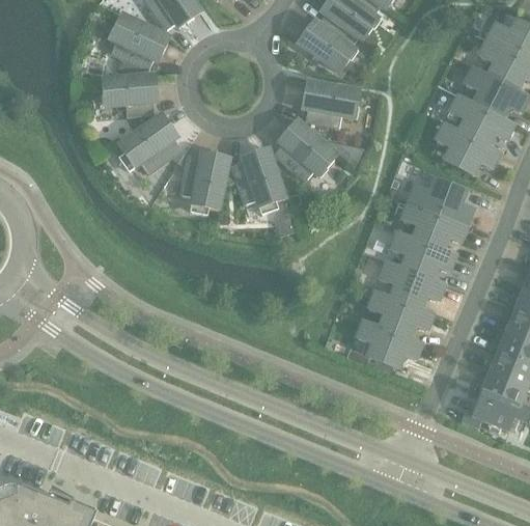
[(144,0),(164,30),(175,22),(178,26),(200,11),(192,0),(144,0)]
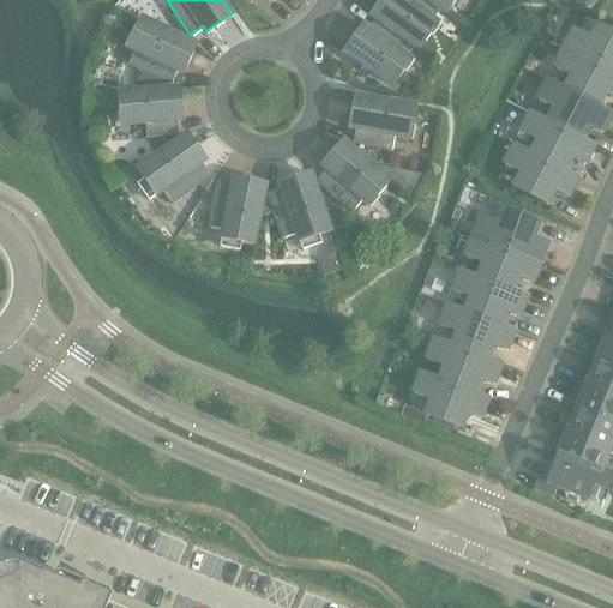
[(414,42),(413,42),(419,46),(437,22),(431,18),(440,6),(440,5),(433,0),(379,0),(371,12),(376,14),(414,42)]
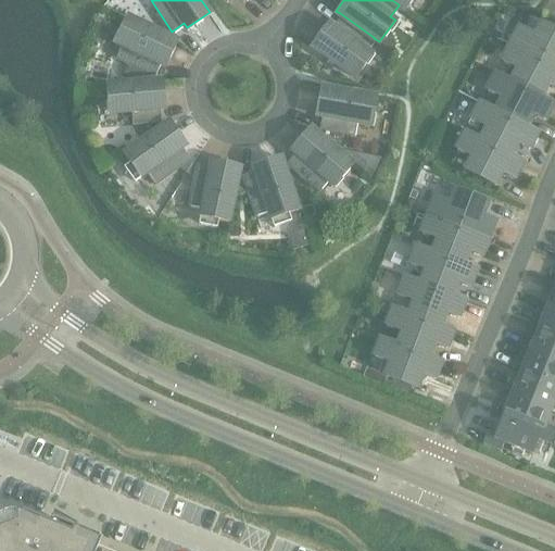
[(392,0),(399,4),(399,5),(403,9),(410,0),(392,0)]
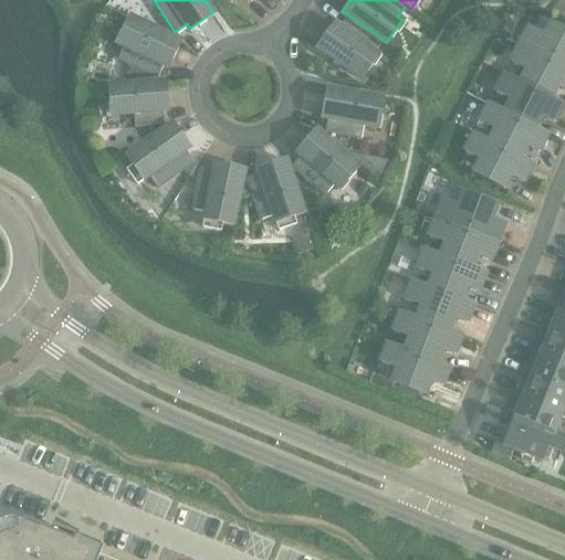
[(346,13),(338,24),(334,22),(317,44),(362,76),(377,53),(373,50),(380,39),(382,39),(346,13)]
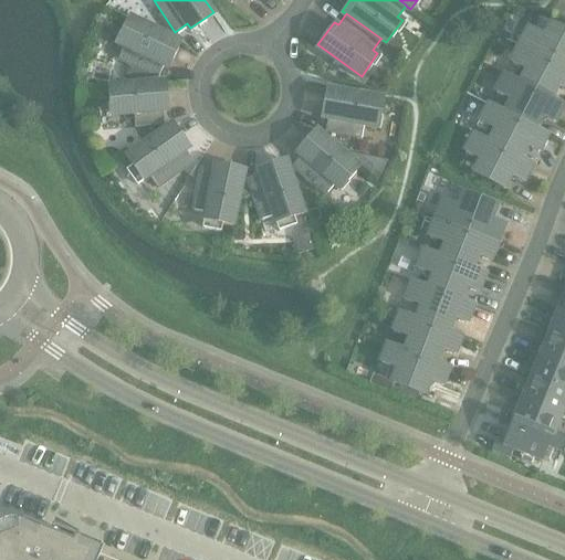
[(117,56),(157,75),(163,62),(168,64),(180,39),(128,14),(115,43),(123,46),(117,56)]
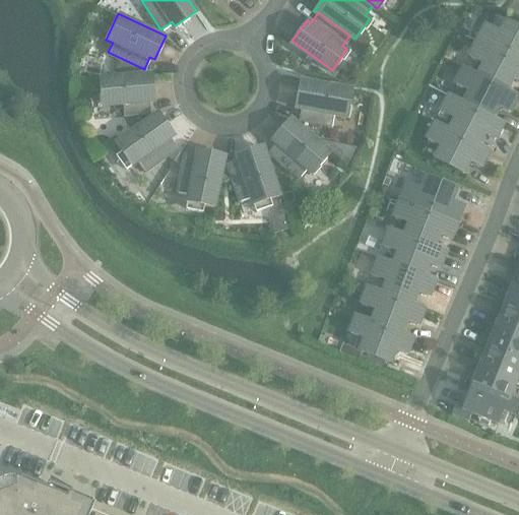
[(477,39),(518,60),(518,24),(507,18),(501,30),(485,22),(477,39)]
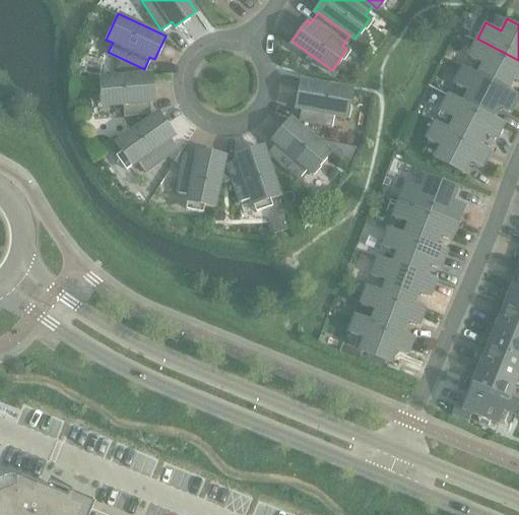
[(518,60),(477,39),(469,55),(484,62),(478,73),(478,74),(500,85),(501,84),(506,74),(518,80),(518,60)]
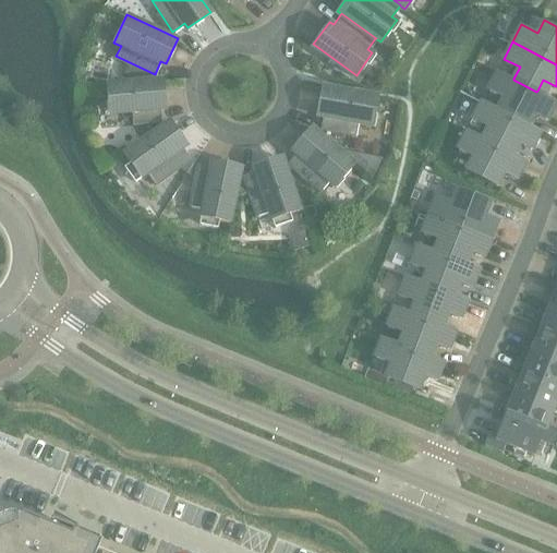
[(504,96),(498,108),(497,109),(521,121),(522,120),(528,109),(545,118),(554,100),(537,91),(536,92),(513,80),(513,79),(497,70),(488,87),(504,96)]
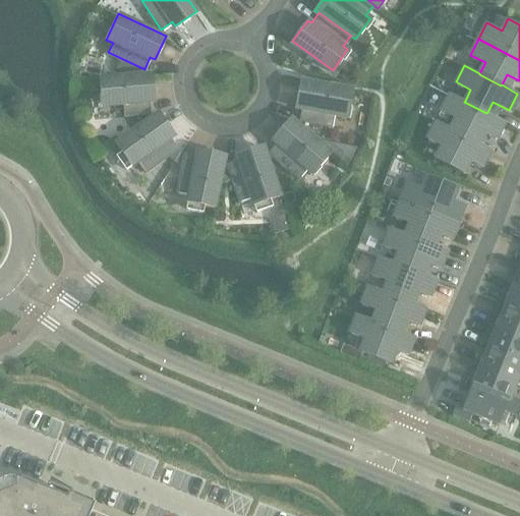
[(122,101),(123,115),(151,112),(149,99),(154,99),(152,73),(100,77),(101,94),(107,94),(108,103),(122,101)]
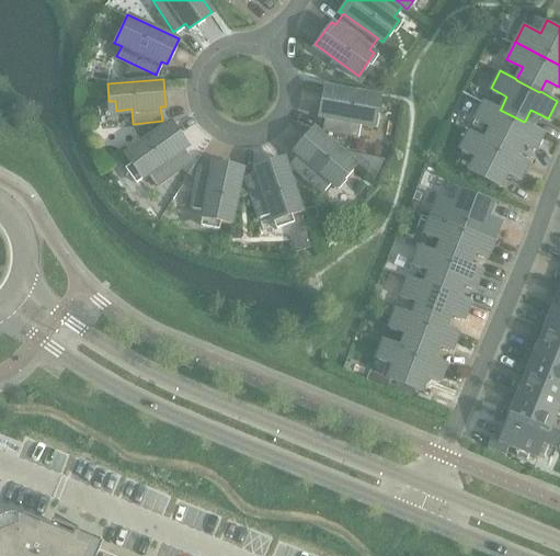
[(321,128),(350,134),(353,120),(368,122),(369,113),(376,113),(379,97),(323,86),(319,113),(323,114),(321,128)]
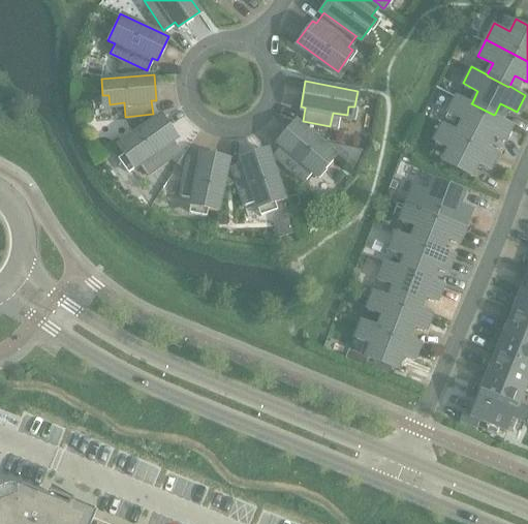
[(471,103),(472,102),(457,94),(448,112),(463,119),(458,130),(457,130),(480,143),(480,142),(486,131),(502,140),(510,123),(495,114),(494,115),(471,103)]
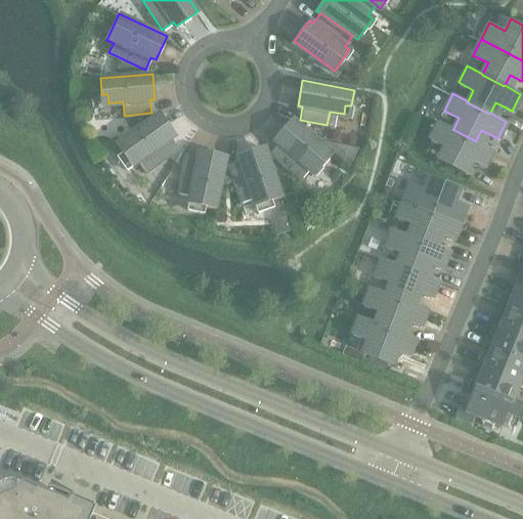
[(175,161),(182,149),(178,147),(170,136),(174,133),(160,113),(117,143),(123,150),(118,155),(127,168),(138,160),(145,171),(167,156),(175,161)]
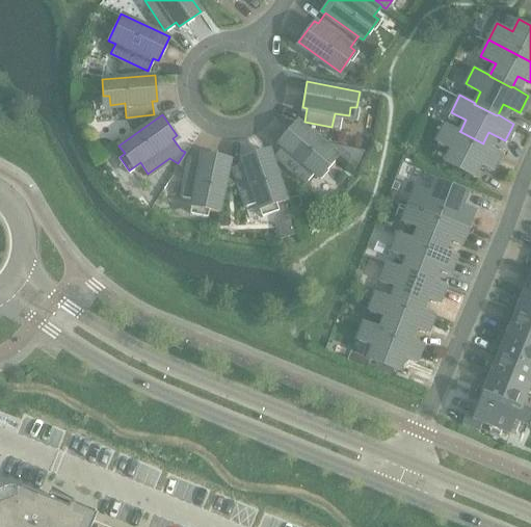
[(274,154),(306,180),(314,170),(315,172),(321,164),(325,167),(337,155),(296,121),(280,139),(283,143),(274,154)]
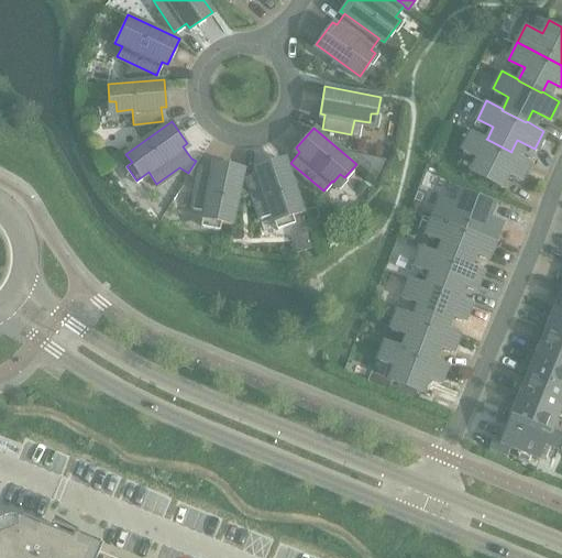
[(486,139),(487,139),(471,130),(462,149),(478,156),(471,170),(495,182),(502,170),(519,178),(528,161),(511,151),(511,152),(486,139)]
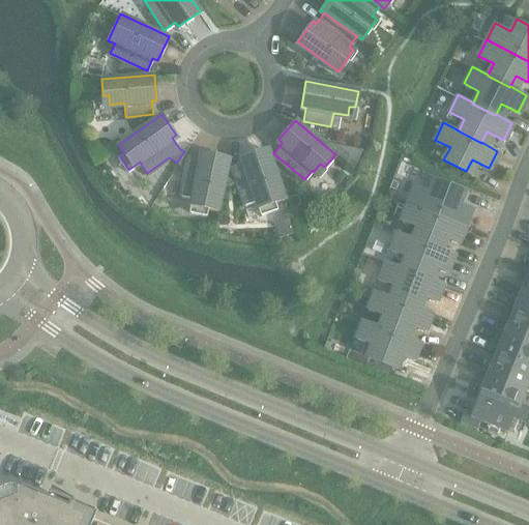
[(256,199),(261,212),(276,207),(274,201),(284,198),(266,148),(242,156),(243,161),(231,165),(243,204),(256,199)]
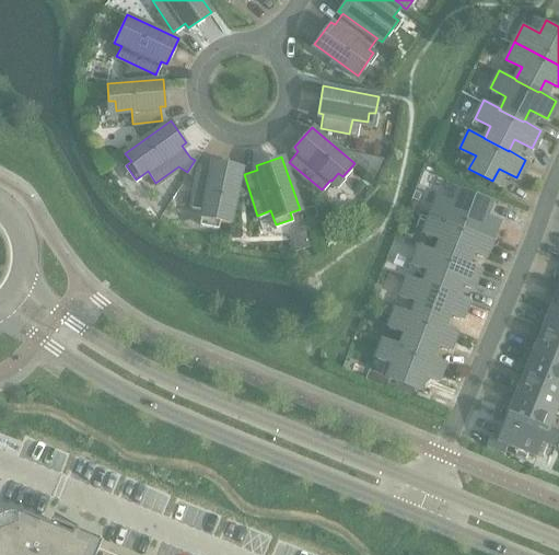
[(195,160),(187,172),(196,177),(189,205),(204,208),(200,222),(218,226),(219,219),(229,221),(241,166),(213,160),(212,165),(198,162),(195,160)]
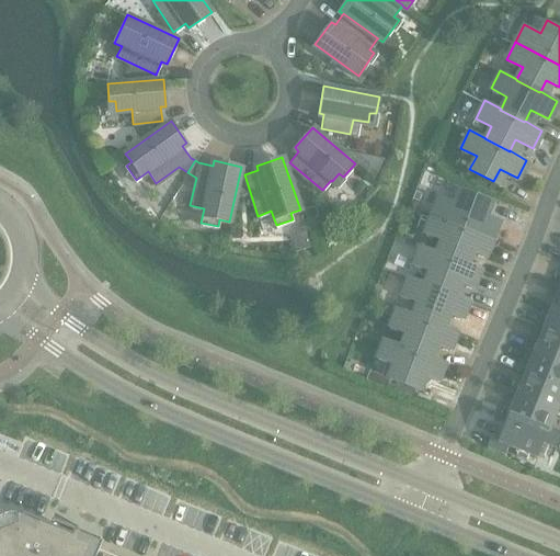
[(431,214),(491,237),(499,218),(480,212),(486,199),(460,189),(455,202),(438,196),(431,214)]
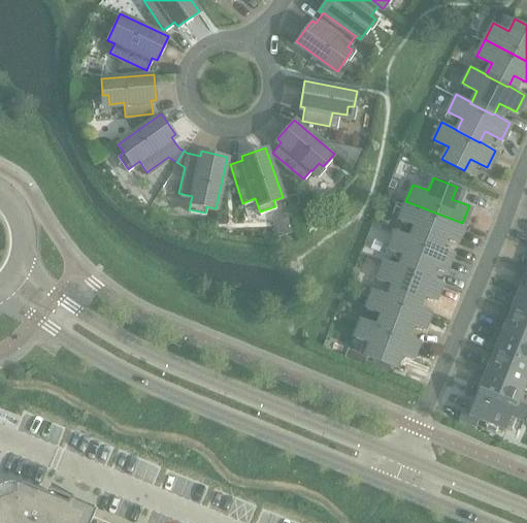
[(462,223),(405,201),(399,219),(416,225),(410,236),(410,237),(434,246),(439,233),(456,240),(462,223)]
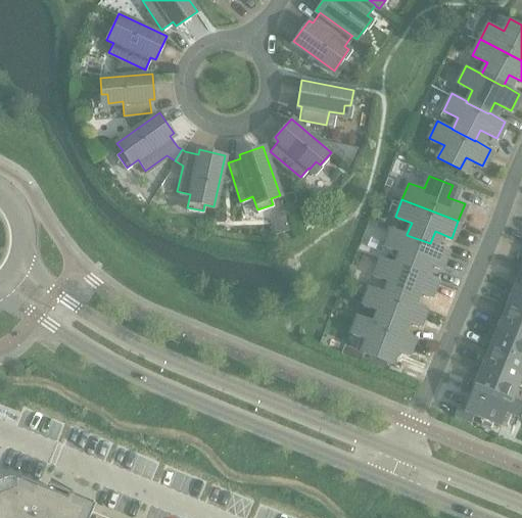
[(407,235),(407,234),(391,228),(384,245),(400,251),(395,263),(395,264),(419,273),(420,272),(424,261),(440,267),(447,249),(430,243),(407,235)]
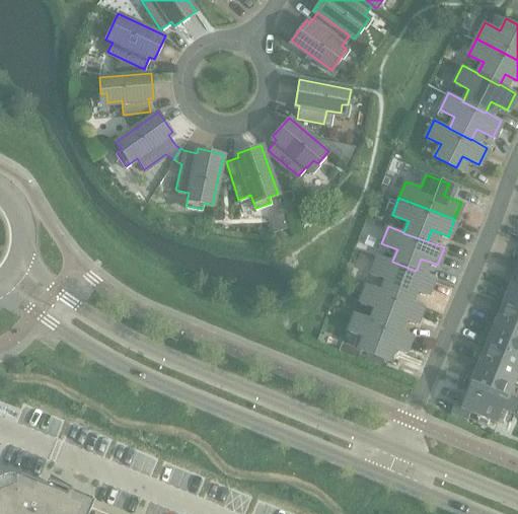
[(386,278),(382,290),(381,290),(405,299),(410,287),(427,294),(433,276),(417,270),(416,271),(392,262),(392,261),(377,255),(371,273),(386,278)]
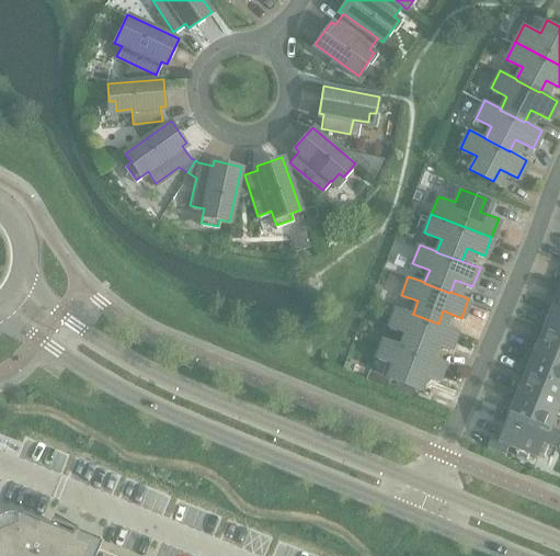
[(412,314),(413,314),(396,307),(389,326),(406,332),(401,344),(400,345),(426,355),(426,354),(431,342),(449,349),(456,330),(438,324),(412,314)]
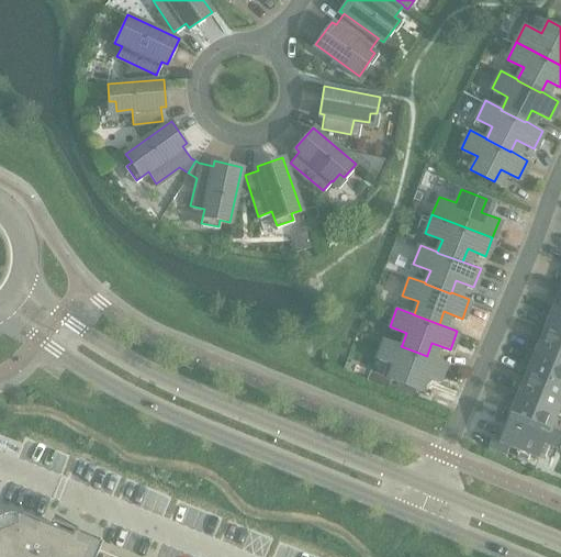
[(560,310),(553,308),(545,330),(560,335),(560,310)]
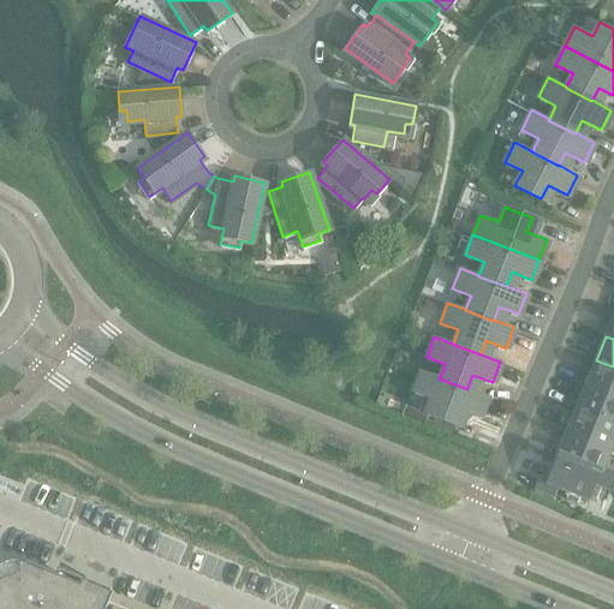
[(613,366),(596,360),(586,384),(613,394),(613,366)]
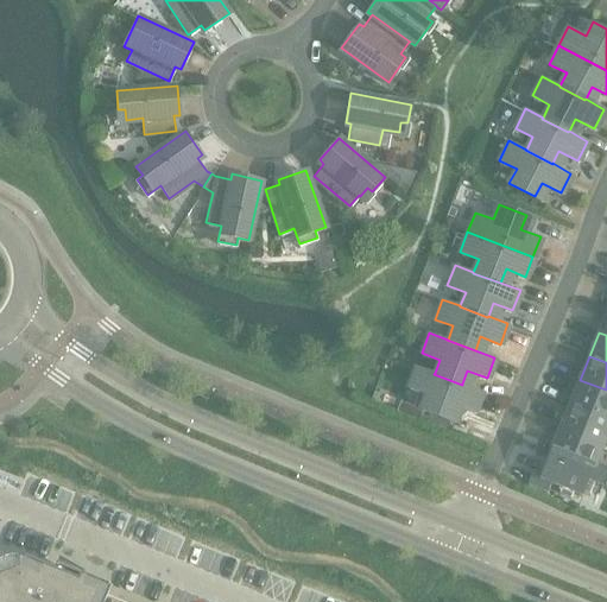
[(434,374),(435,373),(417,366),(409,387),(427,393),(422,409),(449,419),(454,404),(474,411),(481,391),(462,384),(462,385),(434,374)]
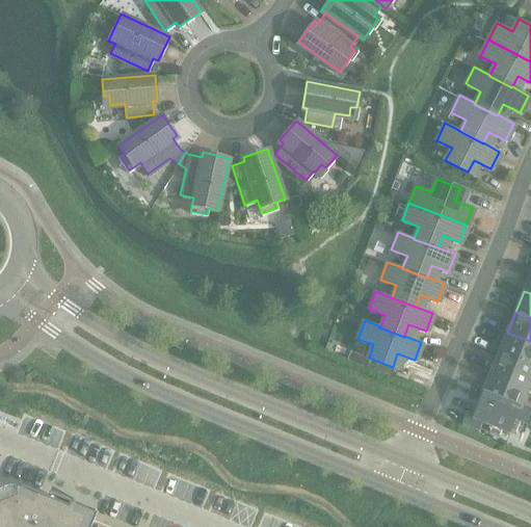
[(530,341),(507,333),(499,353),(530,366),(530,341)]
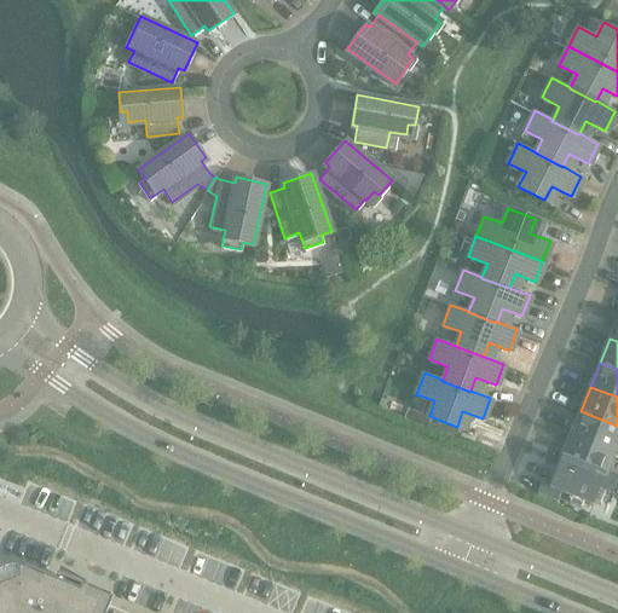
[(617,426),(581,411),(571,435),(612,452),(617,437),(617,426)]
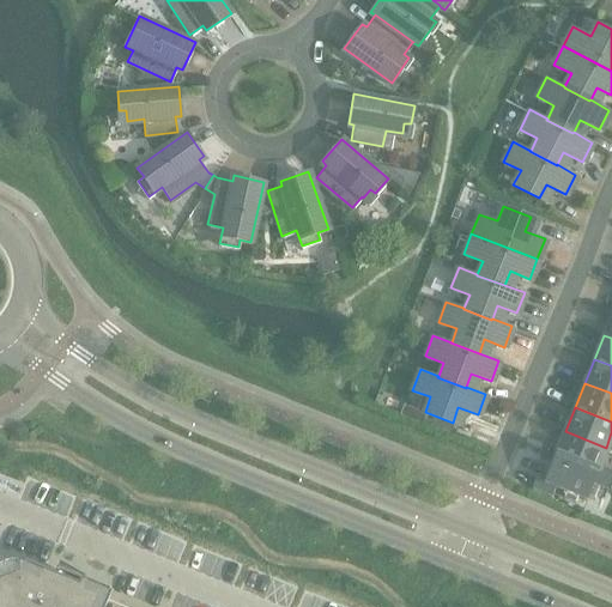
[(565,431),(556,454),(597,472),(594,478),(606,484),(611,469),(599,465),(606,448),(565,431)]
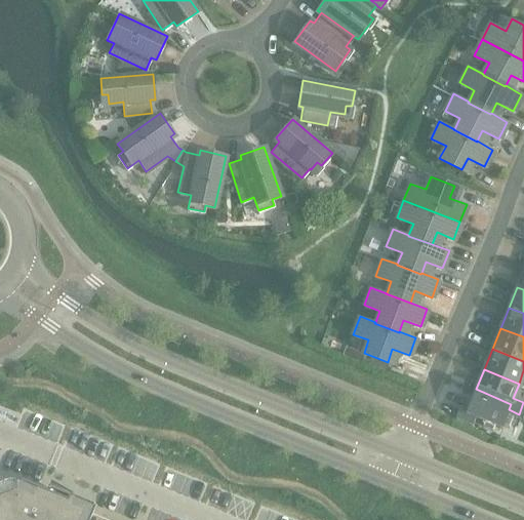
[(511,404),(476,389),(468,408),(459,405),(456,414),(472,421),(475,413),(502,425),(509,409),(511,404)]
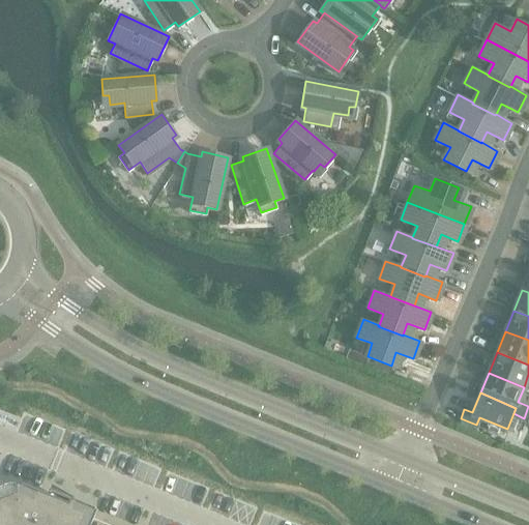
[(0,504),(16,498),(20,499),(24,491),(11,490),(0,494),(0,504)]
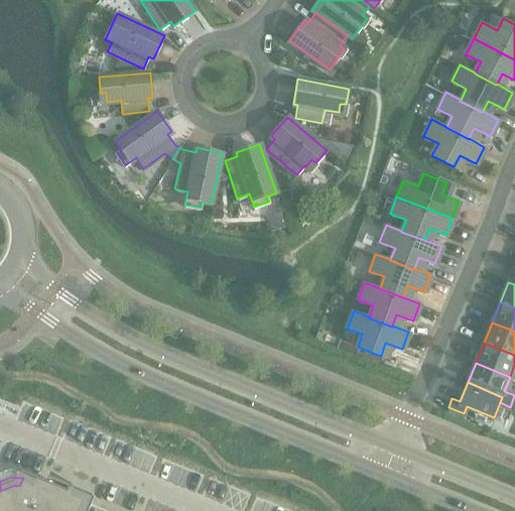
[(0,510),(87,510),(89,507),(89,506),(92,500),(68,490),(66,495),(45,487),(23,478),(19,486),(15,485),(0,491),(0,510)]
